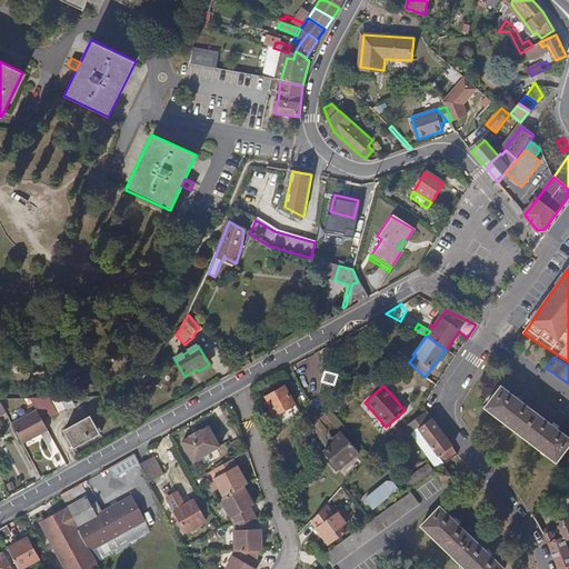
[(283,387),(263,397),(273,415),(293,405),(283,387)]
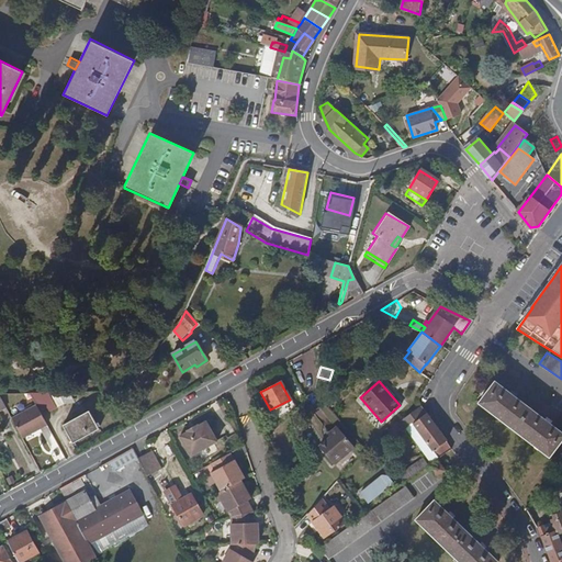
[(549,458),(561,440),(561,433),(496,382),(480,403),(549,458)]
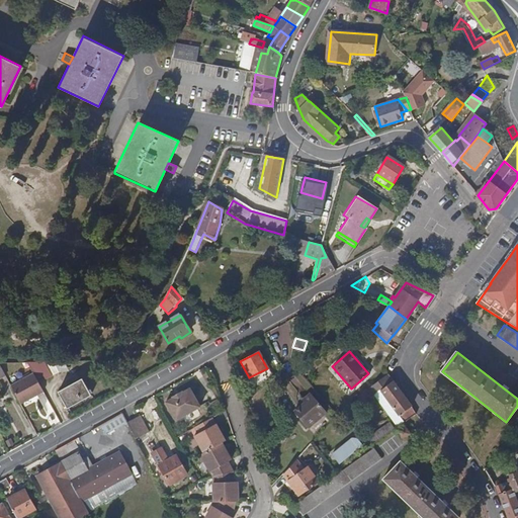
[(20,404),(44,391),(32,371),(10,384),(20,404)]
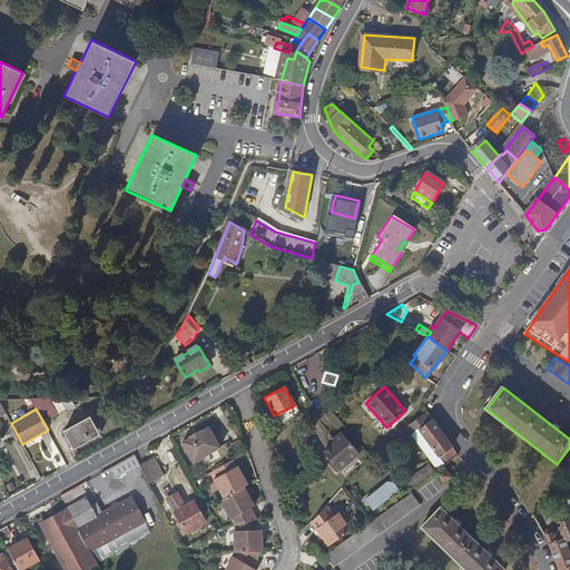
[(89,419),(64,433),(74,451),(99,438),(89,419)]
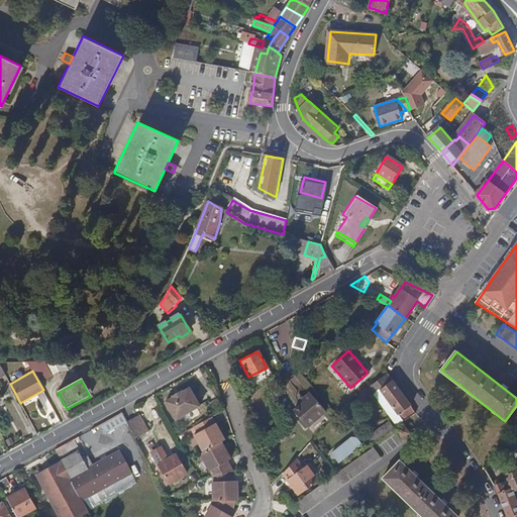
[(392,381),(376,392),(380,397),(382,395),(386,399),(383,402),(389,409),(391,407),(397,414),(398,414),(403,420),(415,412),(406,399),(392,381)]
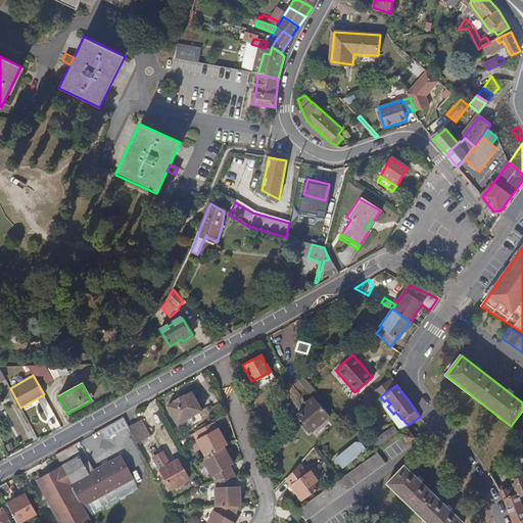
[(176,402),(169,407),(179,425),(203,412),(193,393),(186,397),(185,396),(175,401),(176,402)]
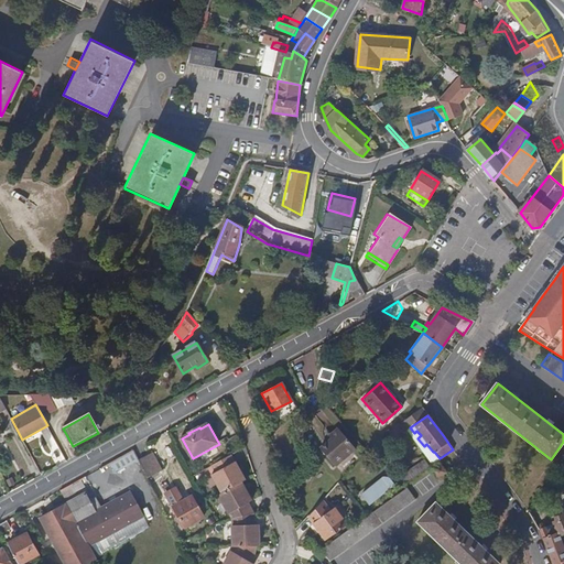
[(332,437),(321,447),(336,465),(356,447),(338,427),(329,435),(332,437)]
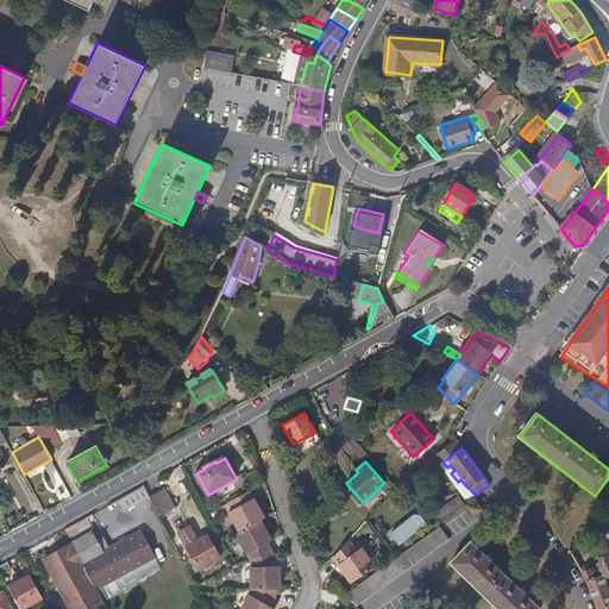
[(143,485),(119,498),(125,509),(149,496),(143,485)]
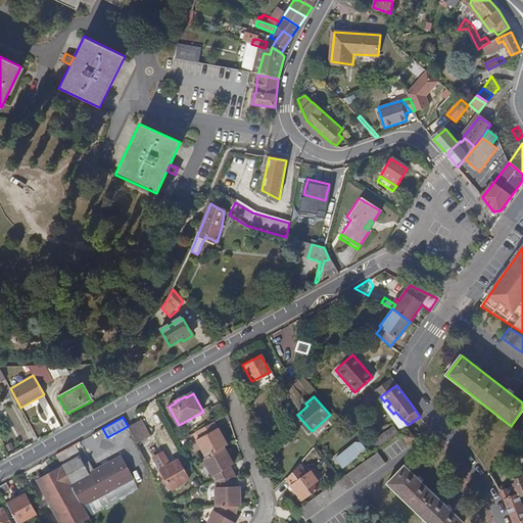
[(128,428),(138,445),(149,438),(140,421),(128,428)]
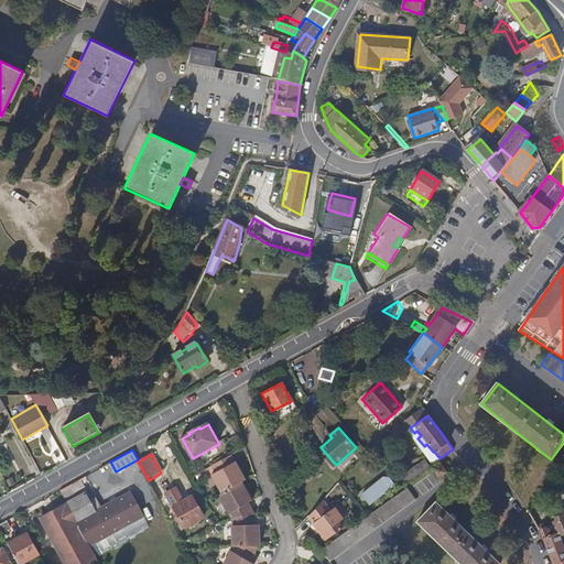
[(28,455),(21,458),(28,470),(34,467),(28,455)]
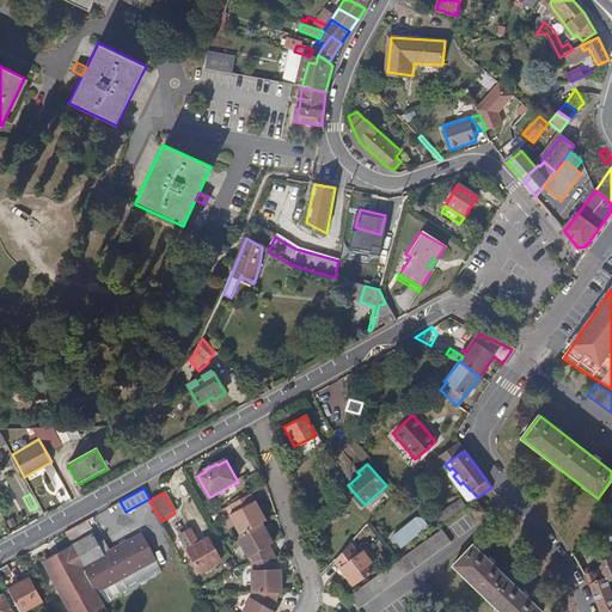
[(227,508),(242,536),(263,525),(268,522),(262,513),(257,502),(252,495),(227,508)]
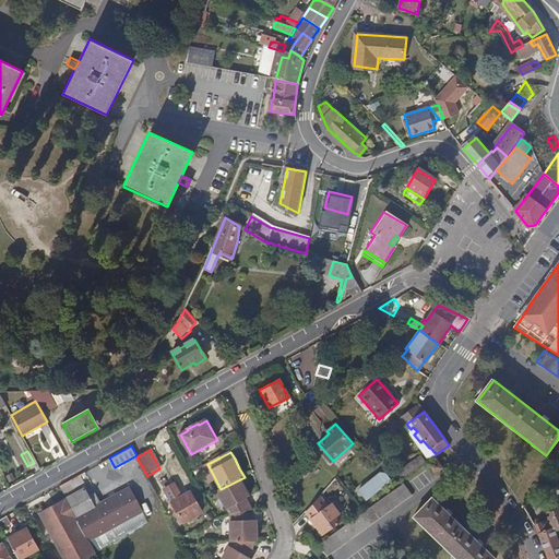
[(393,474),(399,480),(421,464),(416,458),(393,474)]
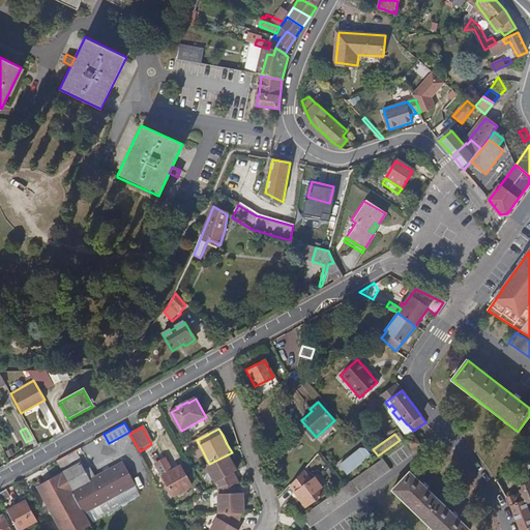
[(410,438),(402,443),(408,452),(416,447),(410,438)]
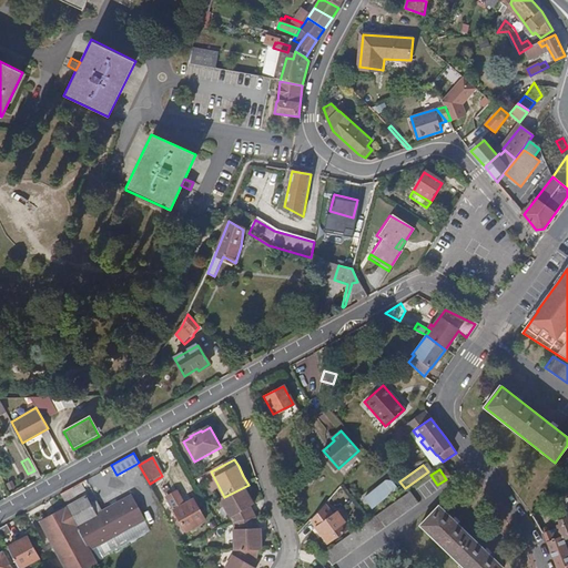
[(382,500),(384,503),(389,498),(388,496),(397,488),(392,482),(385,480),(363,498),(371,508),(382,500)]
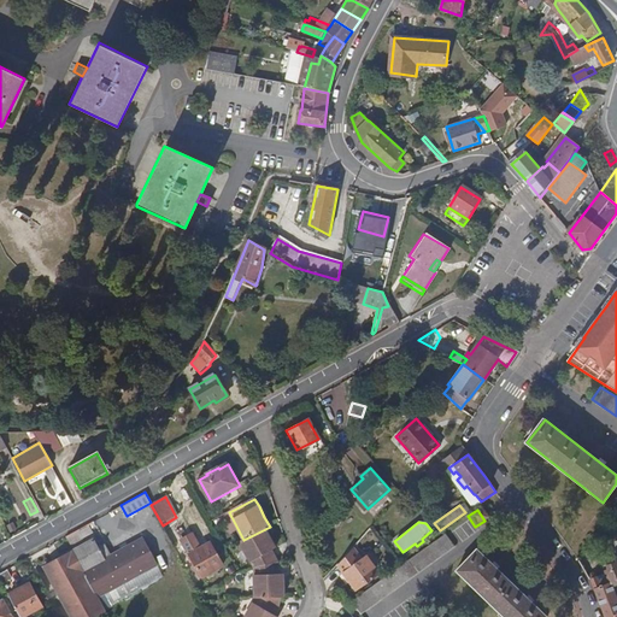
[(87,524),(76,530),(80,538),(90,530),(87,524)]
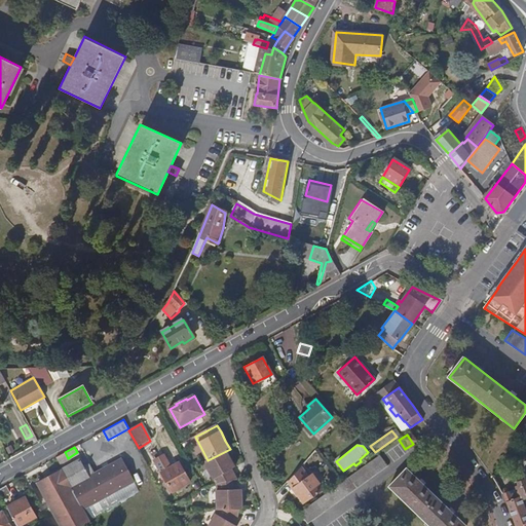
[(216,486),(237,479),(232,470),(235,467),(230,458),(226,451),(208,460),(204,462),(216,486)]
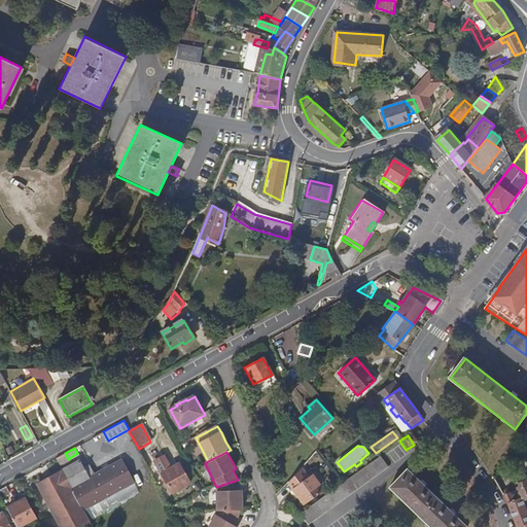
[(73,486),(85,510),(134,481),(121,458),(94,473),(89,463),(82,466),(88,477),(73,486)]
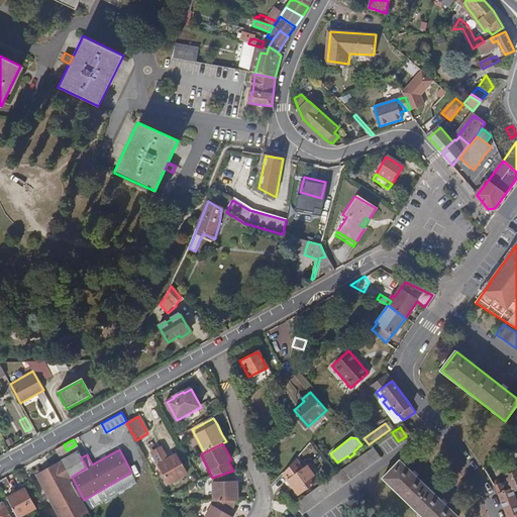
[(163,449),(153,455),(170,484),(188,475),(177,455),(168,459),(163,449)]
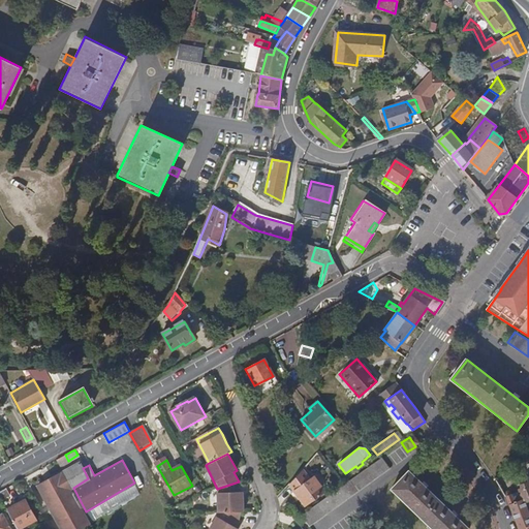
[(380,460),(300,519),(308,528),(387,470),(380,460)]
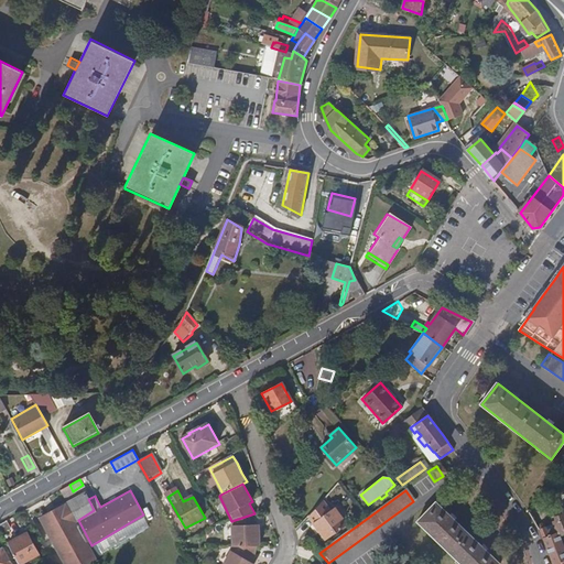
[(88,499),(84,492),(40,518),(65,563),(84,563),(95,559),(89,546),(75,522),(78,520),(94,510),(88,499)]
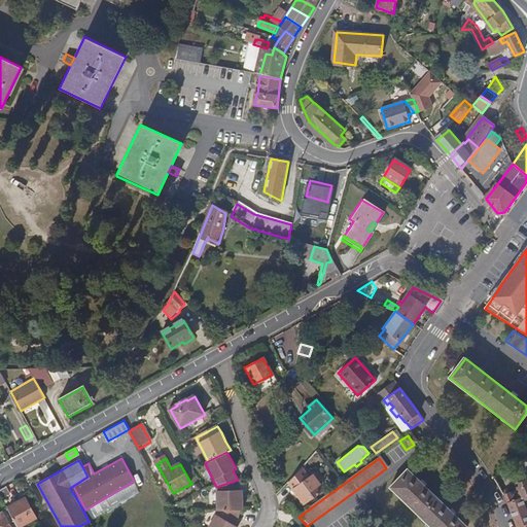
[(302,467),(288,481),(294,489),(296,487),(303,495),(300,497),(305,504),(324,489),(314,473),(310,477),(308,475),(307,476),(302,467)]
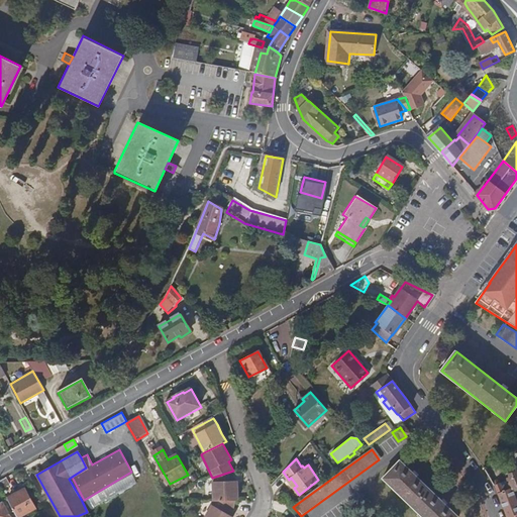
[(456,516),(457,516),(398,460),(381,478),(419,514),(421,516),(456,516)]
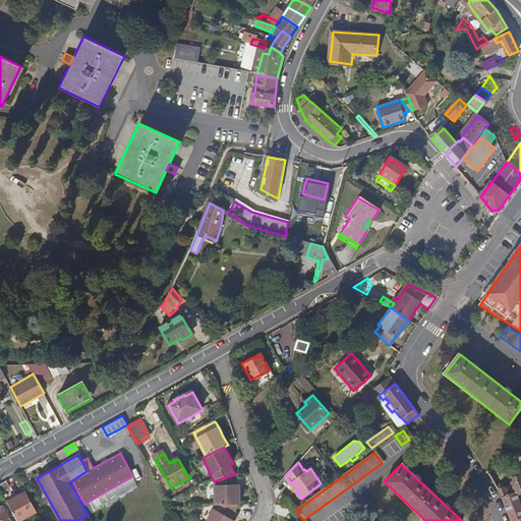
[(239,484),(236,484),(235,484),(235,474),(214,481),(215,506),(238,505),(240,505),(240,495),(239,484)]
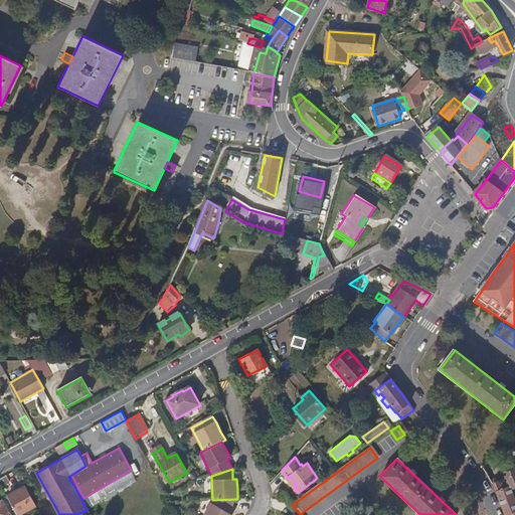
[(506,514),(512,514),(514,514),(514,498),(512,490),(514,488),(514,469),(508,472),(509,476),(506,477),(508,482),(500,485),(499,482),(494,484),(506,514)]
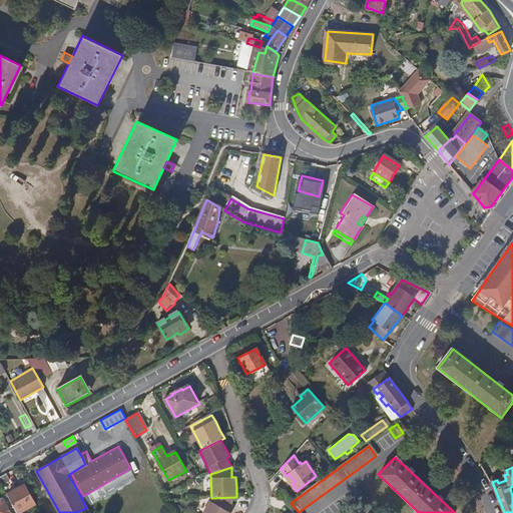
[(68,475),(81,497),(83,496),(71,473),(68,475)]
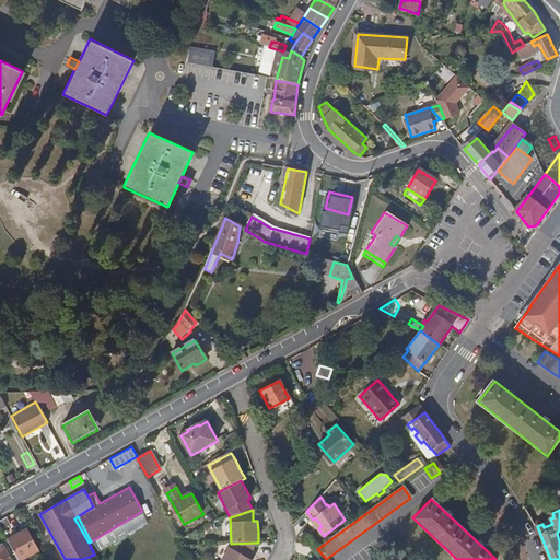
[(26,529),(8,540),(19,559),(24,559),(38,552),(26,529)]
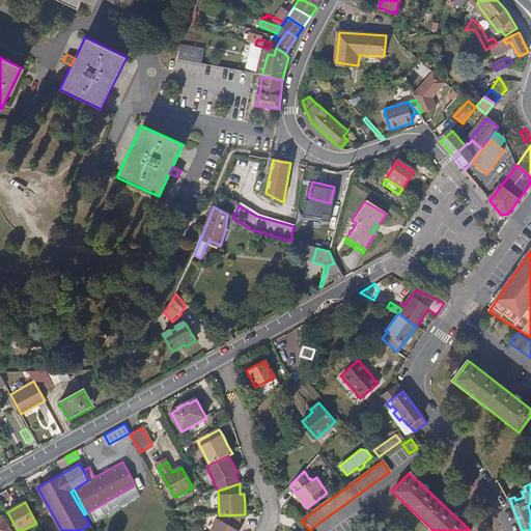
[(217,515),(210,530),(236,530),(238,530),(235,530),(243,514),(219,515),(217,515)]
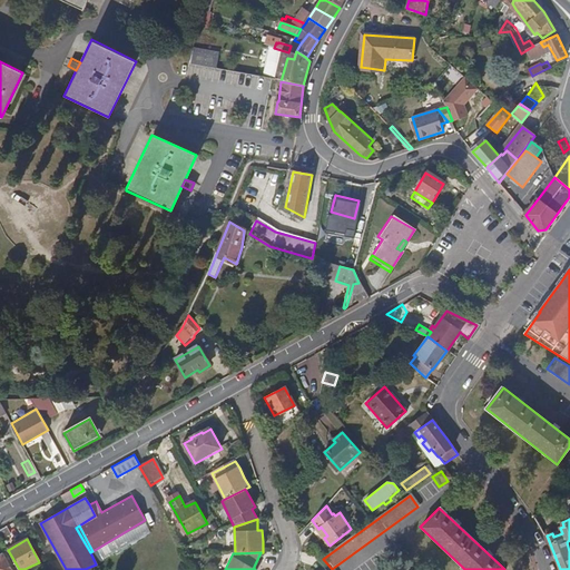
[(0,556),(0,569),(9,569),(1,556),(0,556)]
